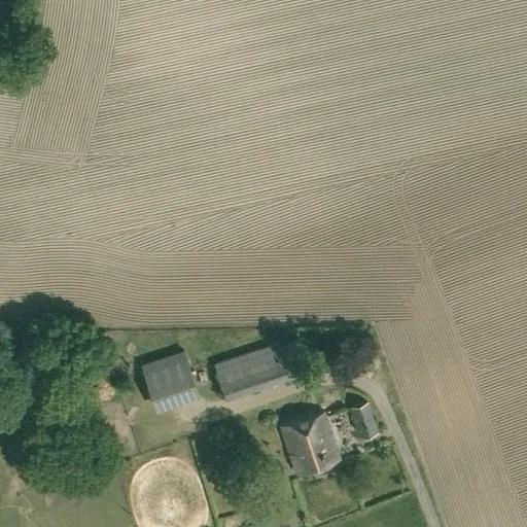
[(226,401),(295,378),(284,345),(270,350),(269,345),(214,362),(226,401)]
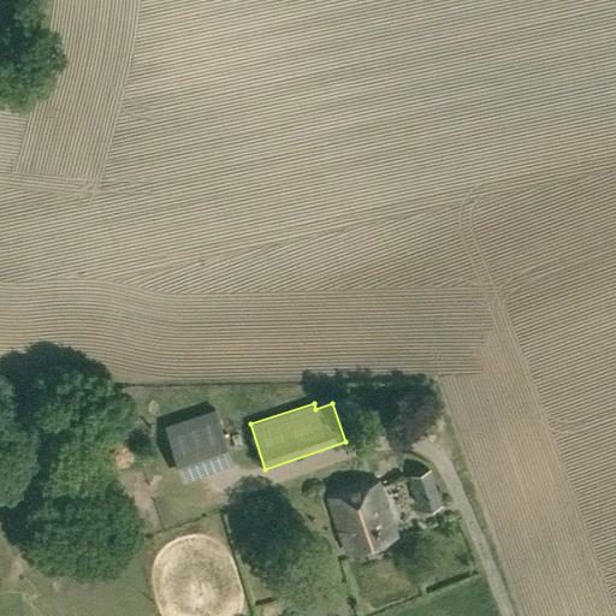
[(165,426),(182,480),(232,462),(214,409),(165,426)]
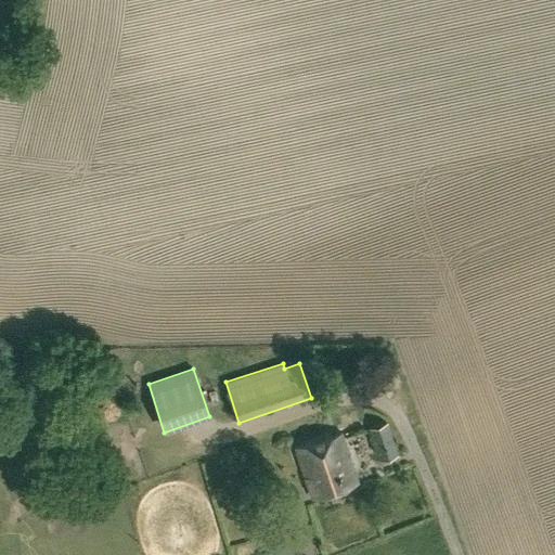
[(386,422),(368,429),(377,462),(397,455),(386,422)]
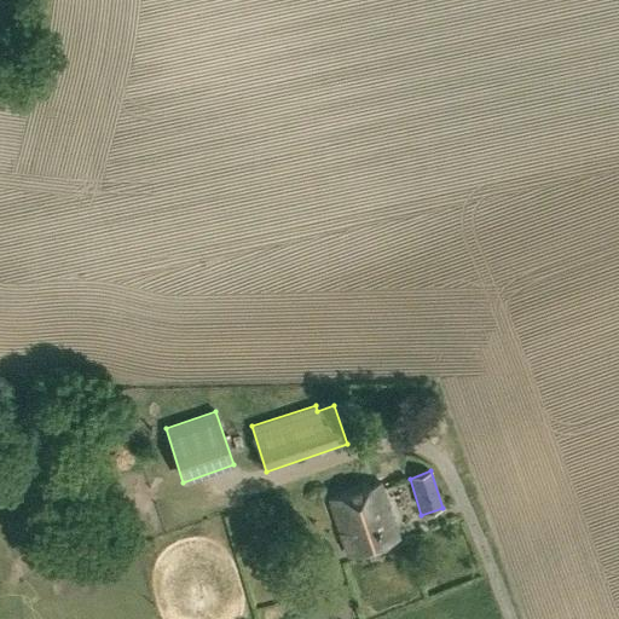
[(350,557),(399,538),(377,484),(328,503),(350,557)]
